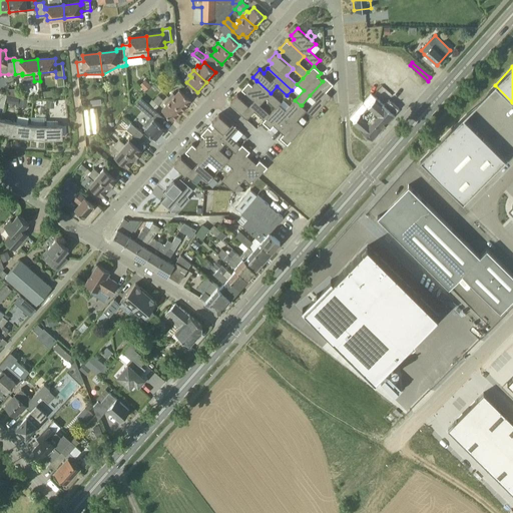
[(161,77),(168,83),(172,77),(166,72),(161,77)]
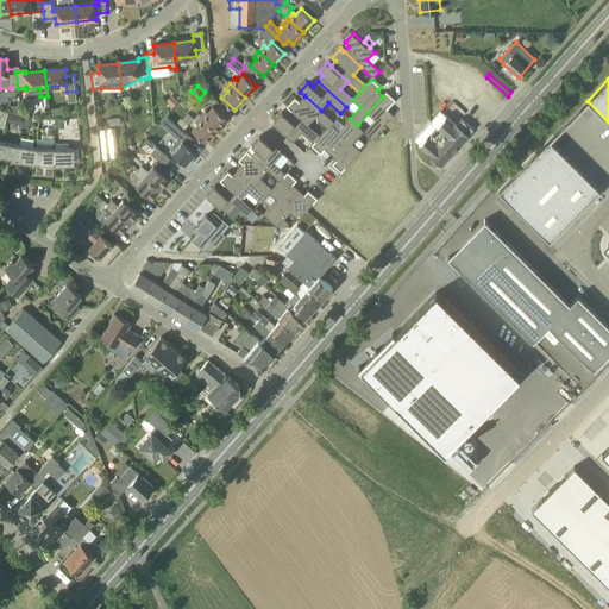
[(364,133),(371,139),(394,114),(387,110),(395,100),(387,92),(382,96),(383,96),(368,113),(376,120),(364,133)]
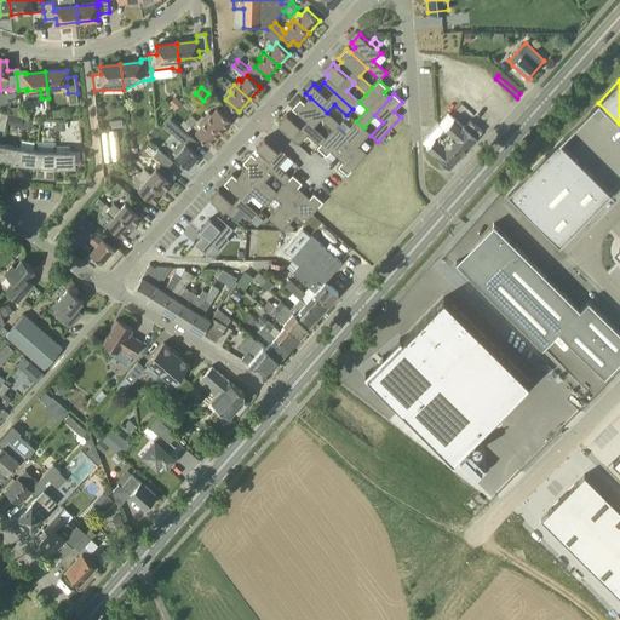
[(170,103),(177,109),(183,103),(176,96),(170,103)]
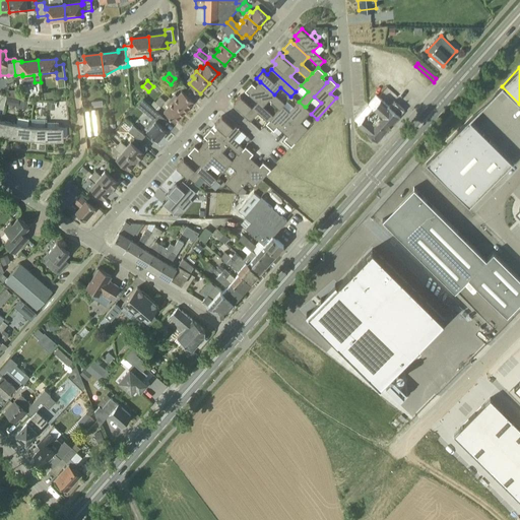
[(284,104),(274,94),(260,81),(260,82),(256,86),(252,83),(245,90),(249,94),(249,93),(263,107),(269,101),(279,110),(283,105),(284,104)]
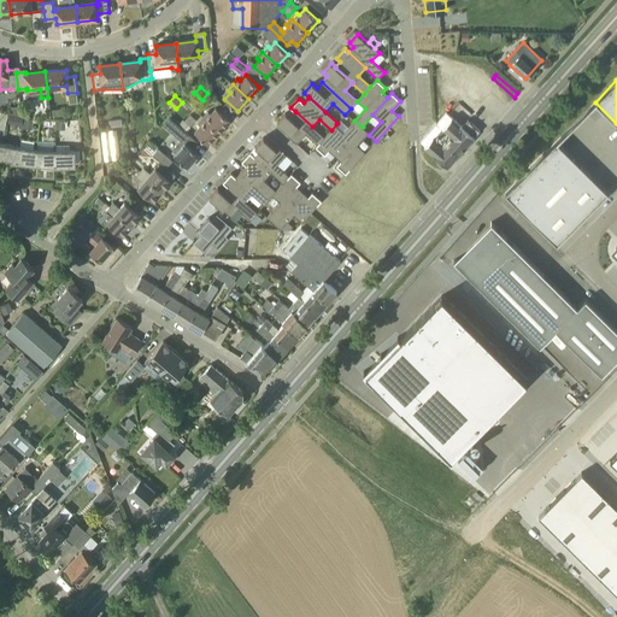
[(204,117),(219,131),(229,119),(216,109),(211,115),(209,112),(204,117)]
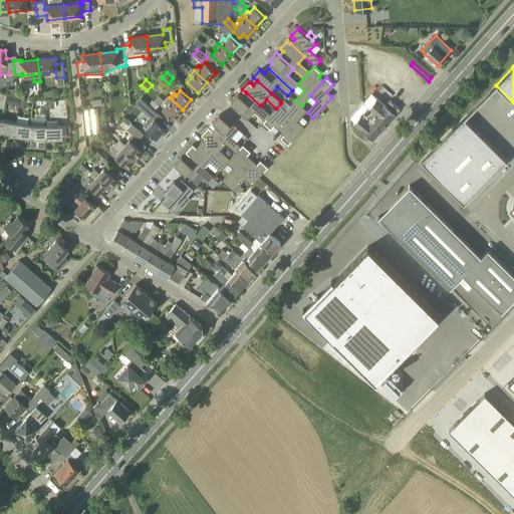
[(270,114),(260,105),(246,92),(246,93),(241,97),(238,94),(231,102),(241,111),(240,113),(247,119),(255,111),(265,120),(270,114)]
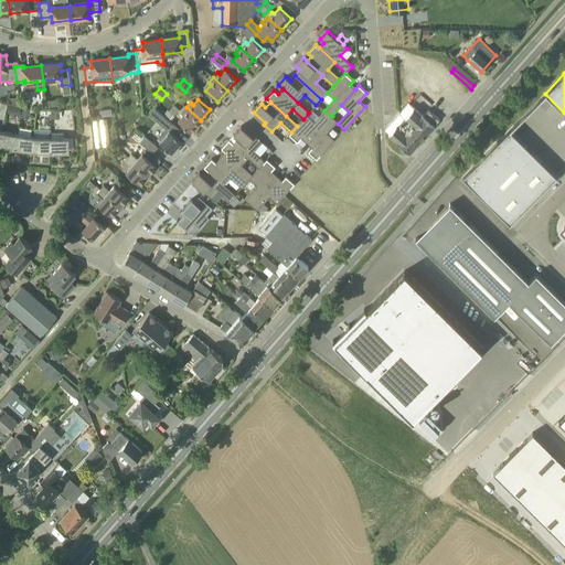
[(417,110),(413,107),(408,104),(385,130),(390,134),(388,135),(396,142),(409,155),(435,126),(439,120),(428,110),(423,116),(417,110)]
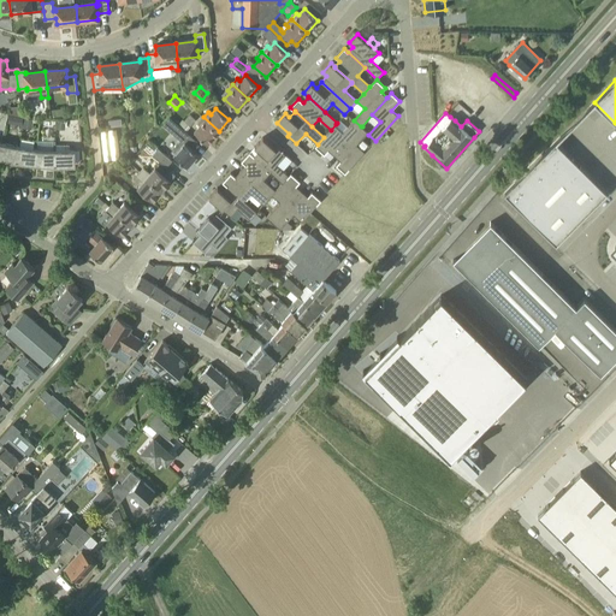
[(190,126),(196,120),(190,114),(184,120),(183,119),(177,125),(178,126),(178,125),(185,131),(190,126)]
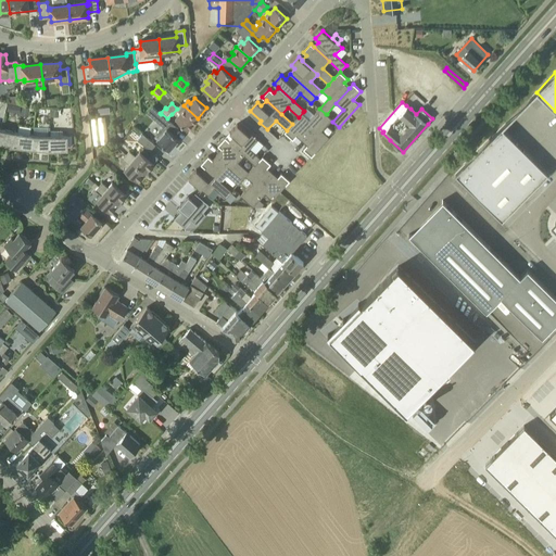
[(188,129),(198,118),(184,105),(178,112),(180,113),(176,119),(188,129)]
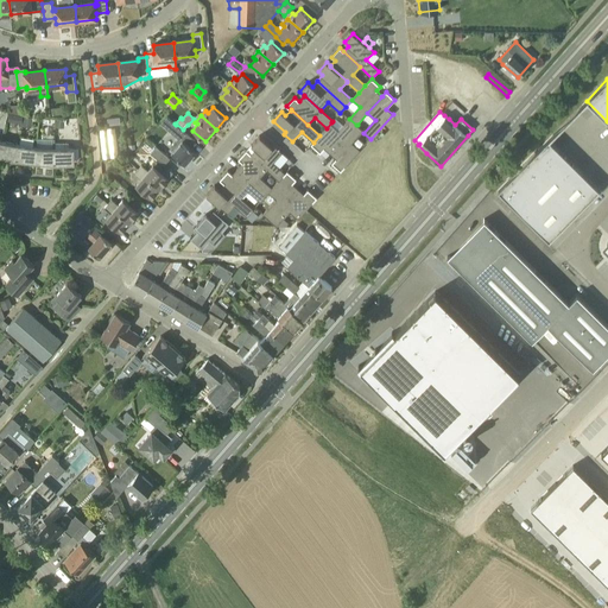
[(33,118),(24,116),(23,127),(31,128),(33,118)]
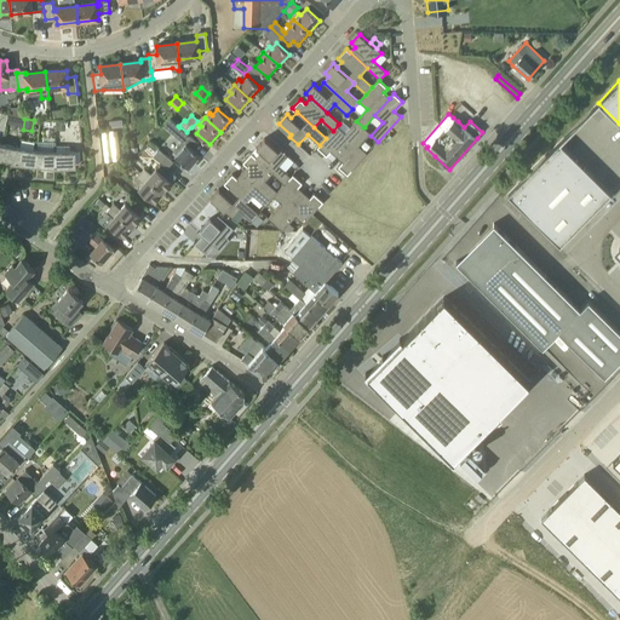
[(337,156),(363,127),(356,121),(346,132),(338,125),(333,131),(326,138),(320,145),(317,148),(327,156),(331,151),(337,156)]
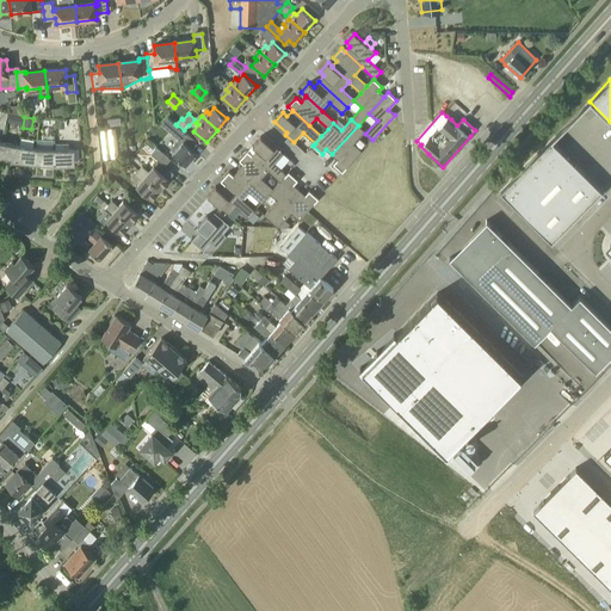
[(177,124),(177,125),(171,131),(183,142),(177,149),(173,147),(170,152),(186,166),(197,153),(191,148),(197,142),(184,130),(177,124)]
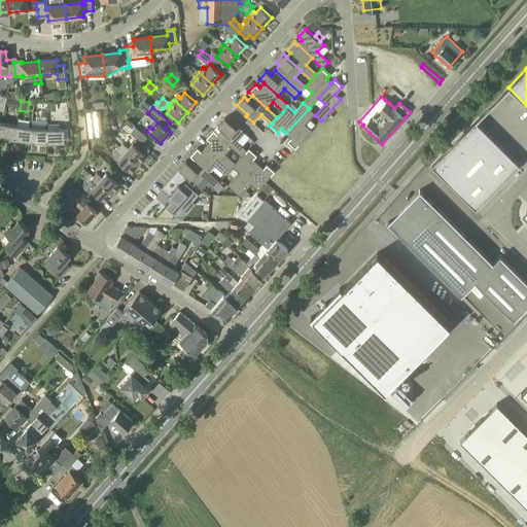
[(315,113),(310,108),(309,108),(286,133),(291,138),(287,141),(295,148),(312,131),(305,124),(315,113)]
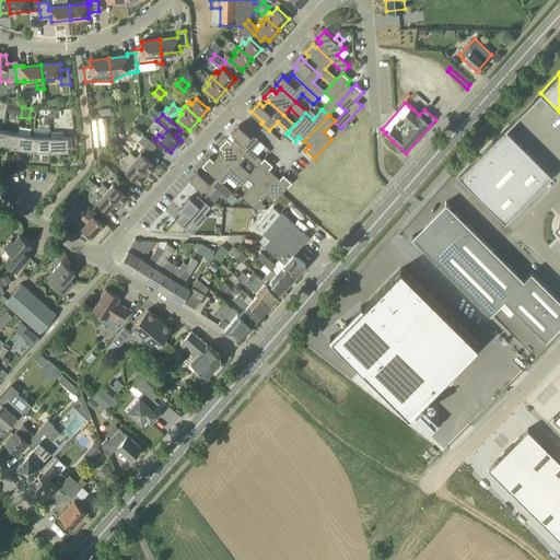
[(104,144),(108,144),(106,118),(92,119),(95,146),(101,144),(104,144)]
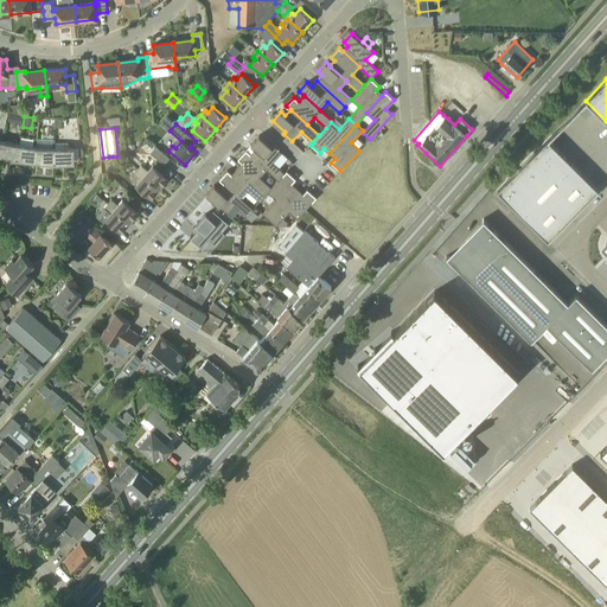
[(273,163),(282,153),(273,145),(272,147),(259,135),(251,145),(255,148),(250,154),(267,170),(279,180),(285,173),(273,163)]
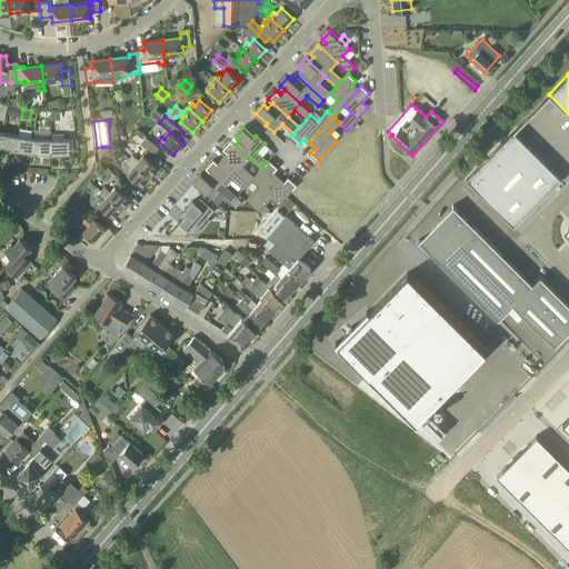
[(35,139),(30,138),(32,131),(20,129),(19,136),(18,136),(15,152),(22,153),(22,150),(33,151),(35,139)]
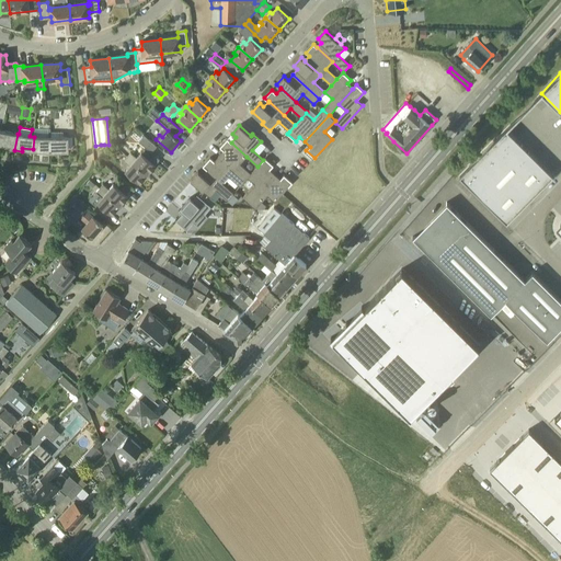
[(552,175),(529,152),(506,129),(459,176),(506,222),(552,175)]
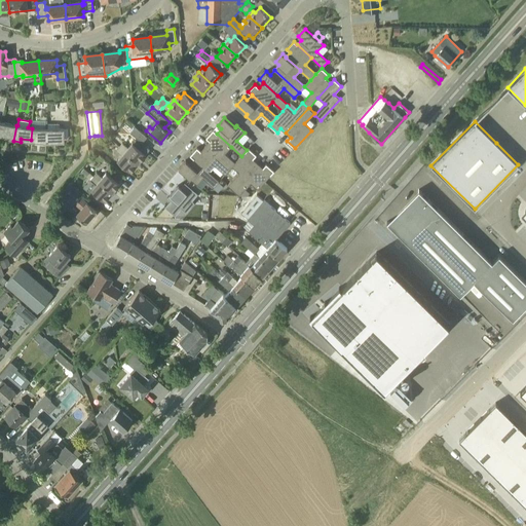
[(13,141),(16,125),(1,122),(0,125),(0,135),(7,137),(7,140),(13,141)]
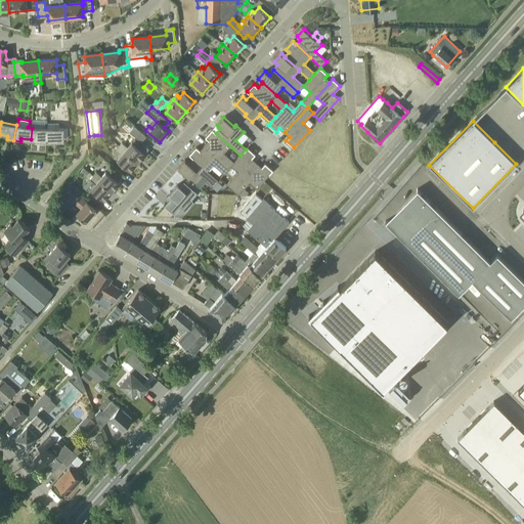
[(63,129),(59,129),(59,124),(48,123),(48,128),(47,128),(47,143),(53,143),(53,141),(63,140),(63,129)]
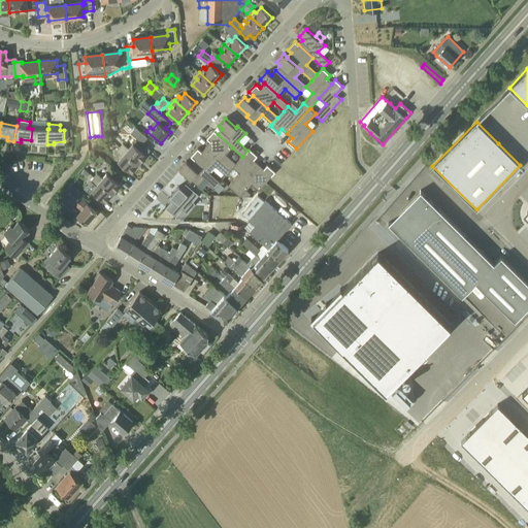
[(147,137),(136,127),(131,133),(142,143),(147,137)]
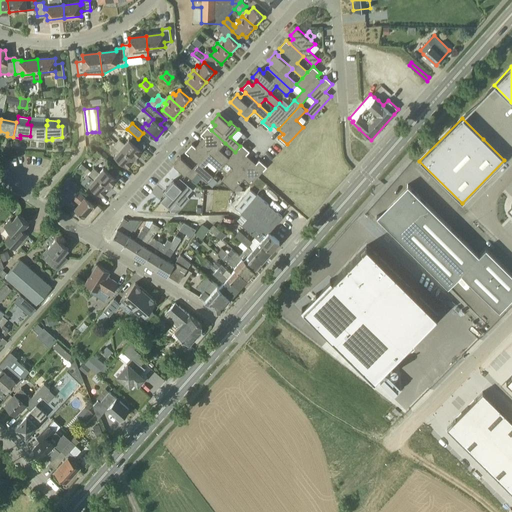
[(46,140),(46,125),(31,125),(30,136),(39,137),(39,140),(46,140)]
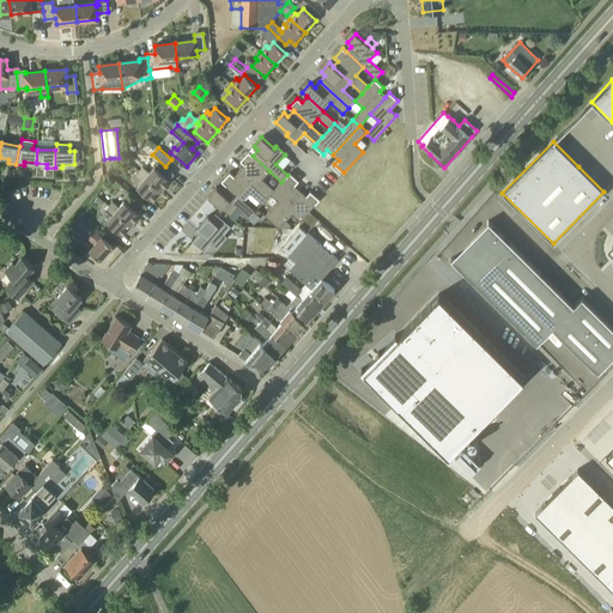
[(253,156),(248,151),(240,161),(244,165),(240,170),(268,198),(271,194),(274,189),(262,180),(269,171),(253,156)]
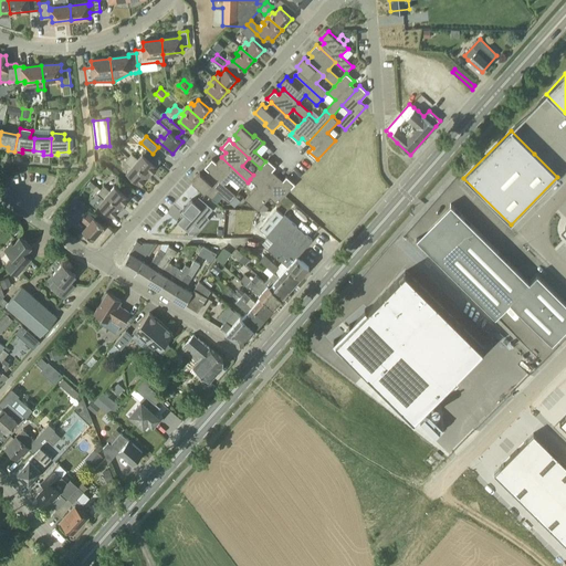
[(157,167),(157,166),(161,161),(155,155),(153,157),(146,152),(143,155),(143,154),(138,159),(132,154),(128,158),(149,176),(157,167)]
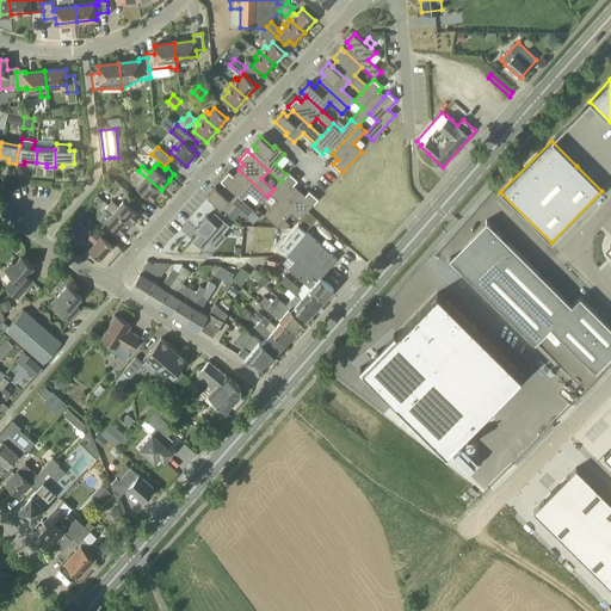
[(261,203),(267,197),(239,170),(233,176),(229,172),(221,181),(224,185),(226,185),(242,199),(250,192),(261,203)]
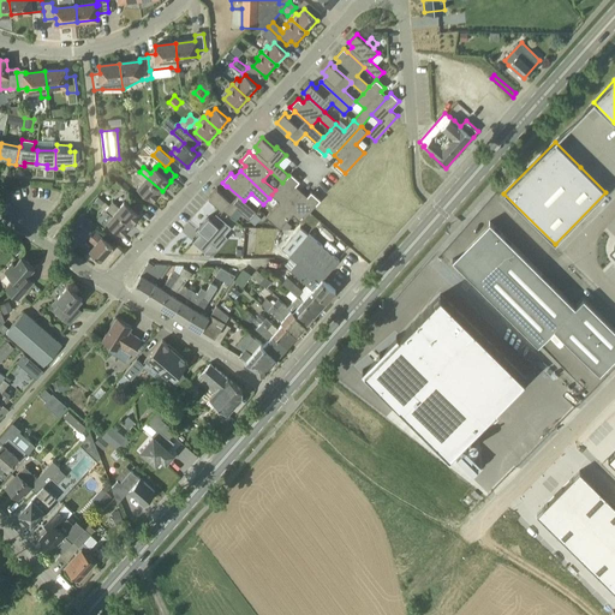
[(153,202),(162,191),(139,172),(136,175),(142,181),(137,187),(153,202)]
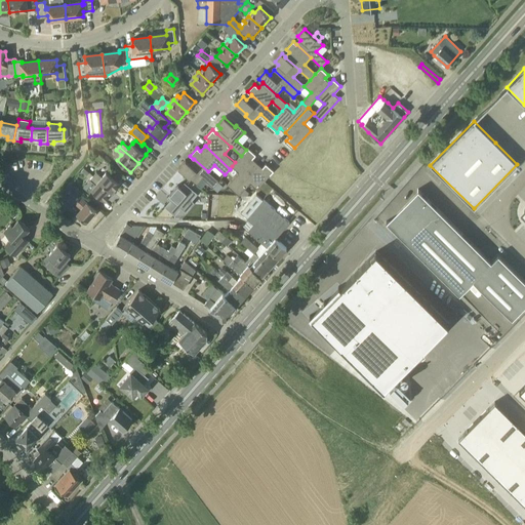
[(256,155),(248,148),(246,150),(241,156),(235,162),(232,166),(238,172),(227,185),(233,190),(257,163),(252,159),(256,155)]
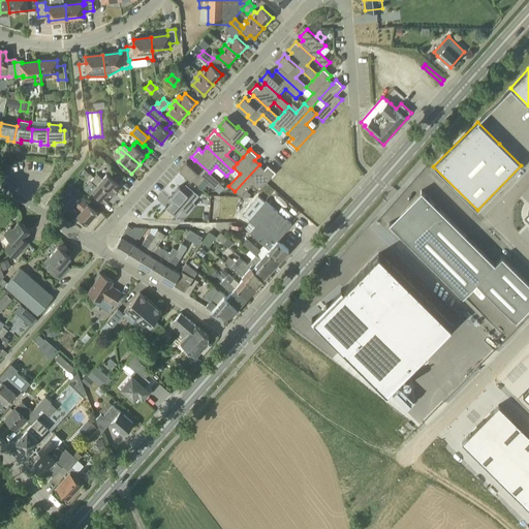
[(220,183),(210,173),(195,160),(194,160),(190,164),(187,161),(180,169),(198,186),(205,179),(215,188),(220,183)]
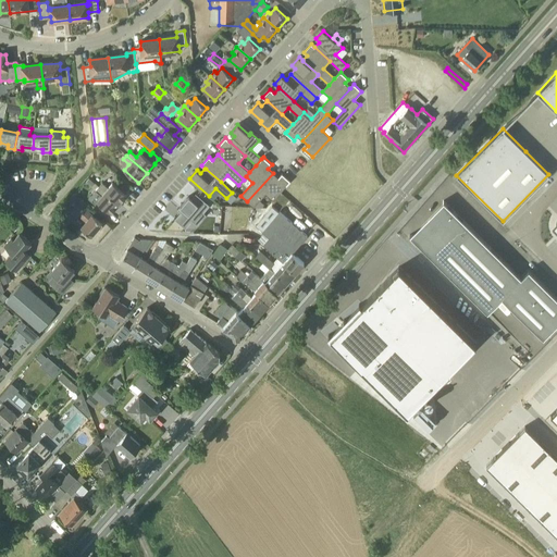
[(273,200),(291,182),(282,174),(279,177),(273,173),(247,201),(254,208),(265,194),(273,200)]
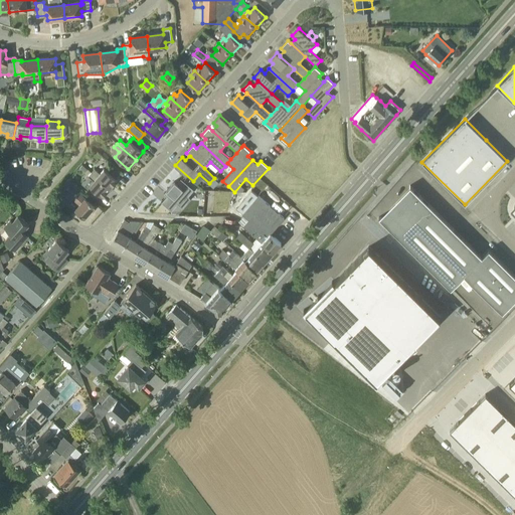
[(82,165),(79,170),(83,174),(88,170),(82,165)]
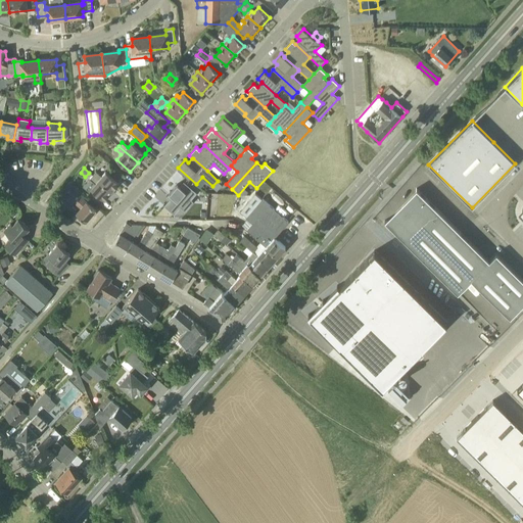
[(93,176),(111,192),(120,183),(106,172),(101,177),(96,172),(93,176)]
